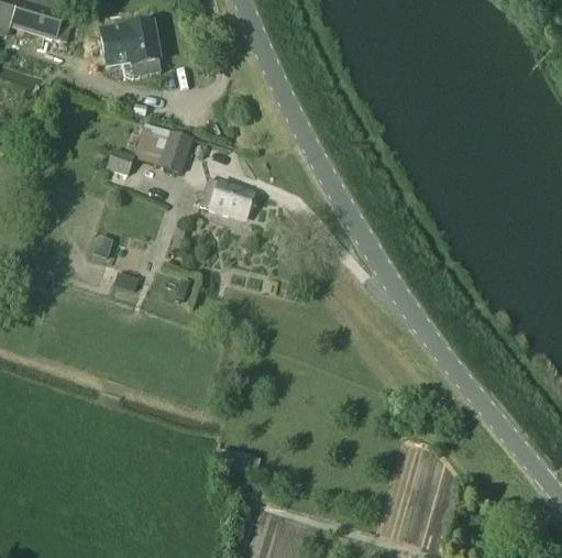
[(73,15),(22,0),(0,0),(0,33),(8,35),(11,24),(65,41),(73,15)]
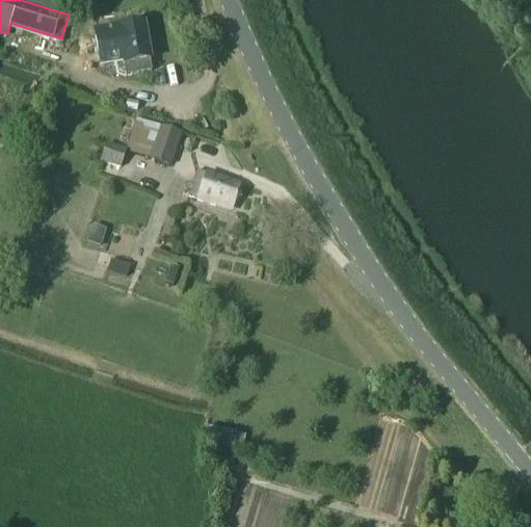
[(100,29),(94,30),(100,66),(116,62),(117,71),(126,73),(152,68),(151,57),(143,21),(117,26),(100,29)]
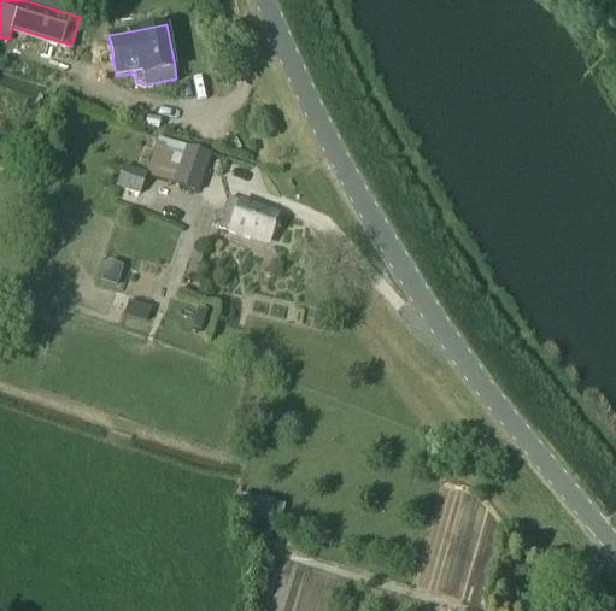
[(148,113),(146,123),(159,125),(160,116),(148,113)]
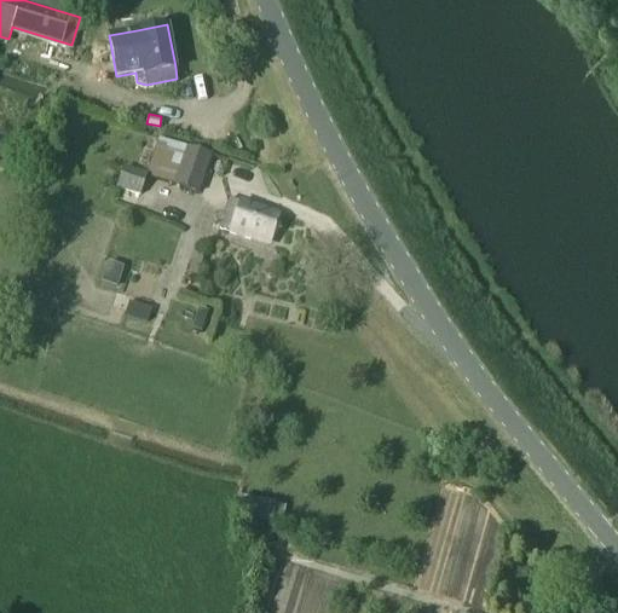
[(198,189),(212,151),(161,134),(148,171),(198,189)]
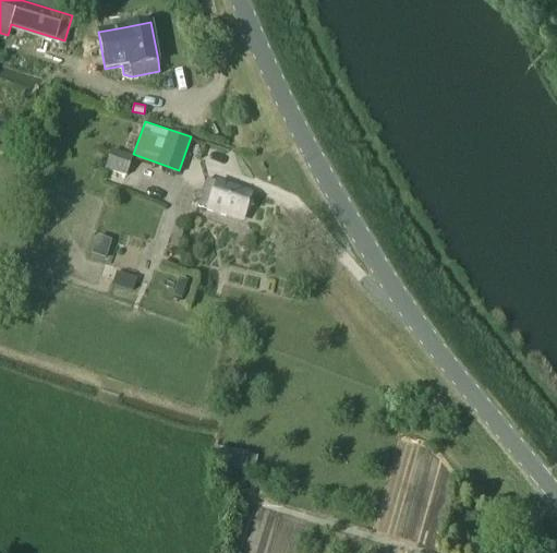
[(105,166),(126,173),(133,154),(111,146),(105,166)]
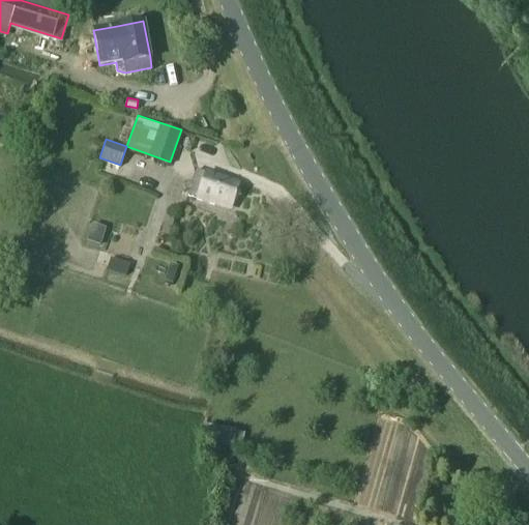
[(197,167),(193,181),(187,179),(185,186),(189,188),(188,193),(198,196),(215,202),(217,197),(233,202),(239,181),(197,167)]
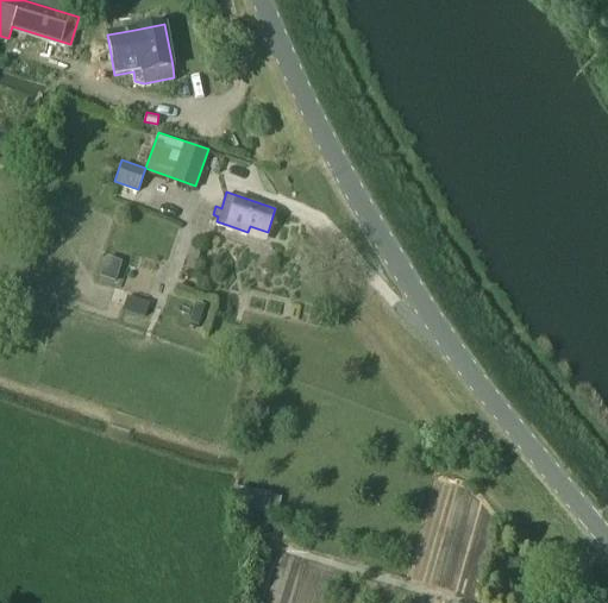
[(192,246),(186,264),(195,268),(201,249),(192,246)]
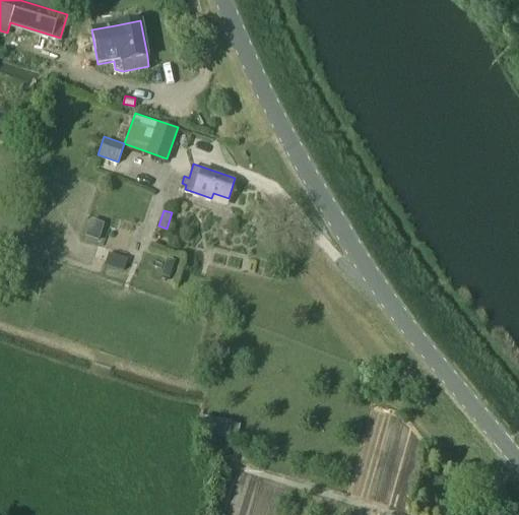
[(111,247),(107,259),(126,265),(130,253),(111,247)]
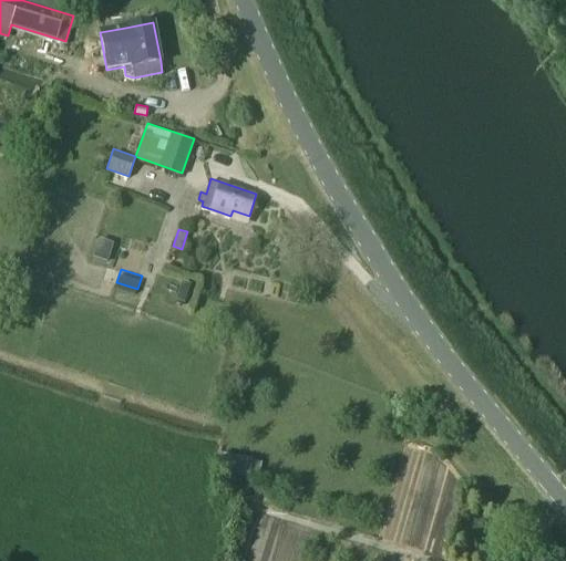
[(183,281),(177,300),(185,302),(192,283),(183,281)]
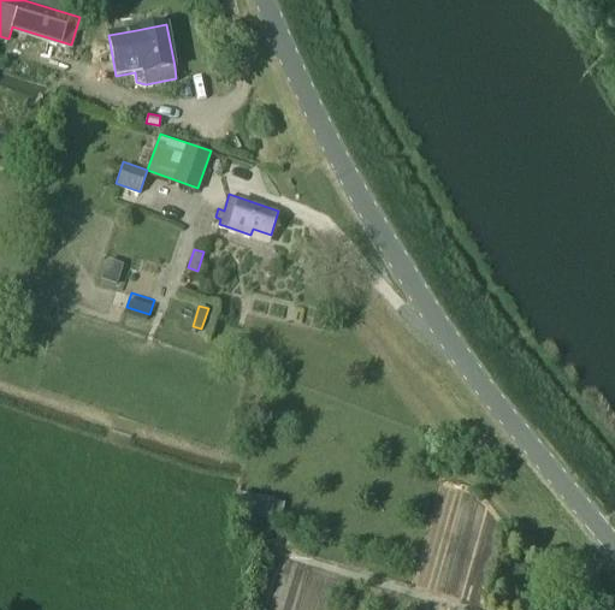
[(247,311),(244,321),(250,323),(252,318),(253,317),(254,313),(247,311)]
